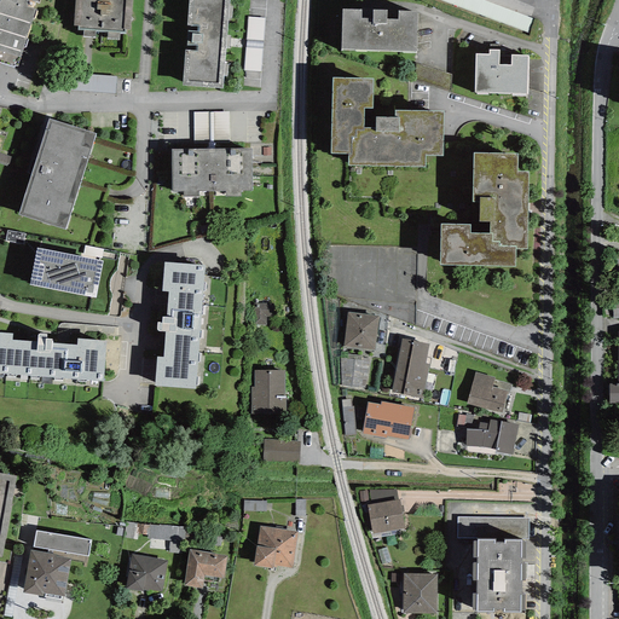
[(0,0),(0,63),(13,68),(15,65),(18,67),(36,10),(33,9),(35,1),(38,3),(38,0),(0,0)]
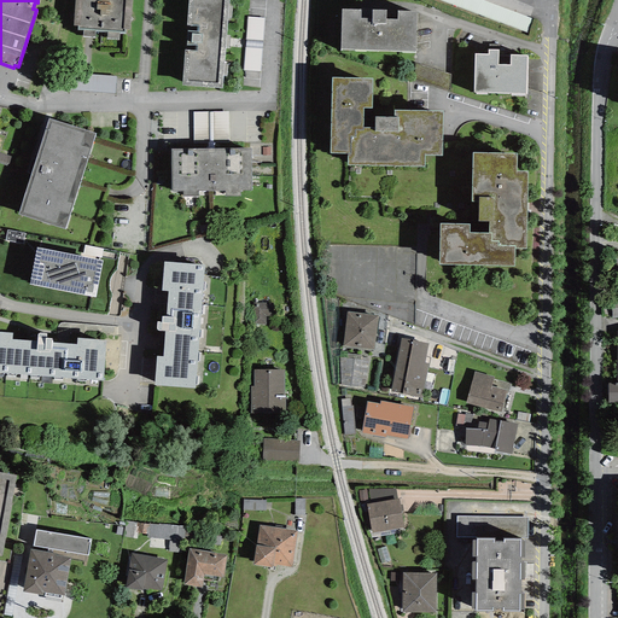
[(75,0),(74,25),(77,27),(77,30),(83,30),(83,36),(95,38),(95,31),(108,33),(108,39),(120,40),(120,34),(124,34),(124,29),(130,30),(132,0),(75,0)]
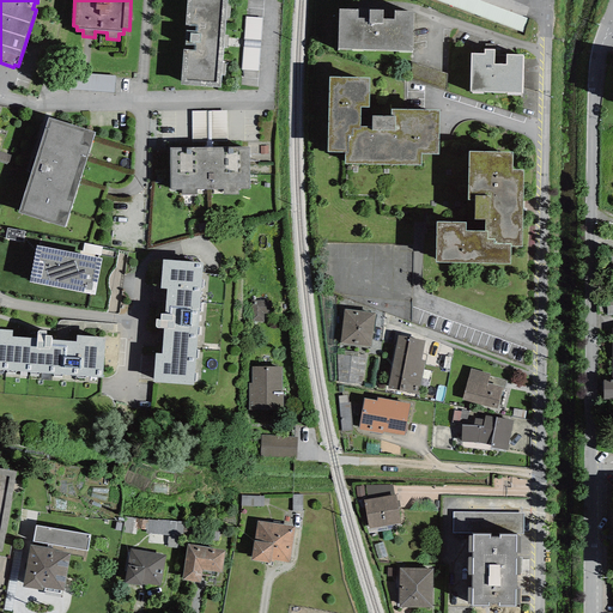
[(226,5),(226,0),(186,0),(184,25),(187,25),(184,50),(183,49),(180,84),(220,87),(220,76),(225,76),(226,64),(222,64),(223,47),(228,47),(229,35),(224,34),(226,18),(230,18),(231,6),(226,5)]
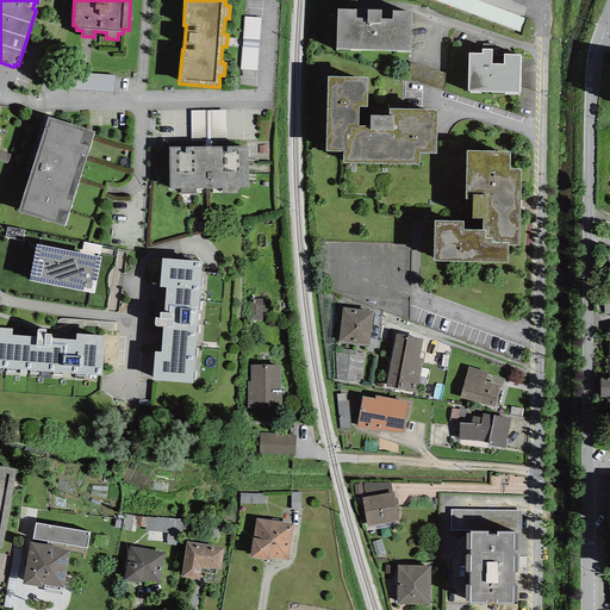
[(475,0),(433,0),(520,32),(526,18),(475,0)]
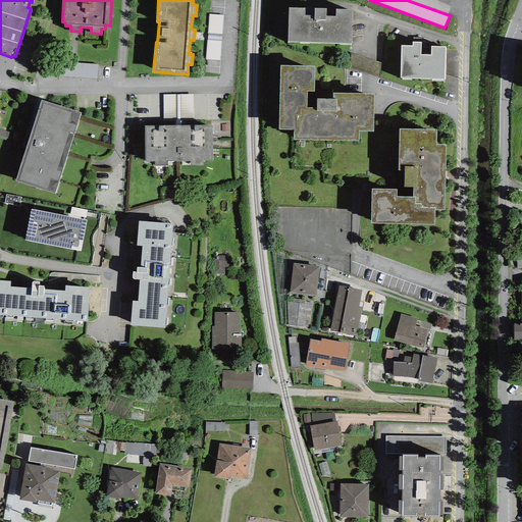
[(306,8),(289,8),(288,42),(352,44),(353,9),(336,9),(335,16),(326,15),(326,9),(314,8),(314,15),(305,15),(306,8)]
